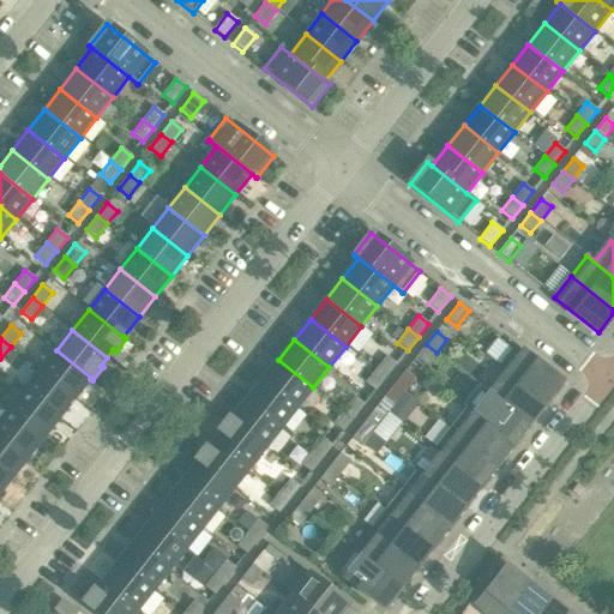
[(426,365),(437,353),(426,344),(416,357),(426,365)]
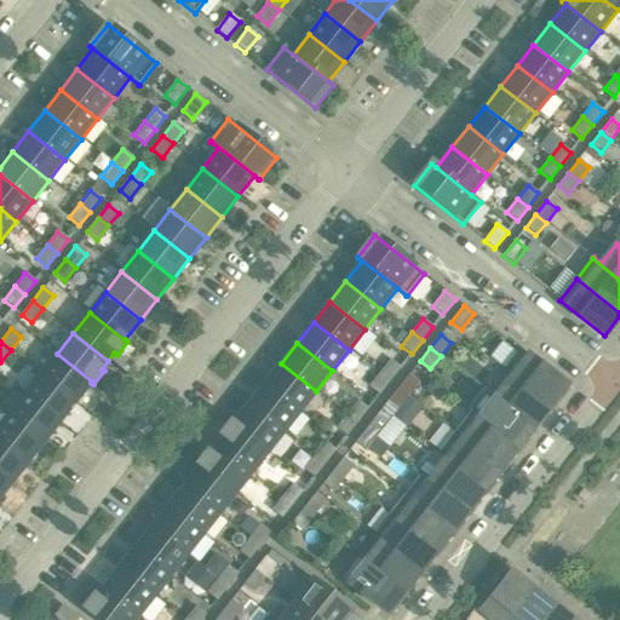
[(520,350),(503,371),(549,407),(556,397),(554,396),(561,386),(562,385),(564,388),(566,385),(561,382),(520,350)]
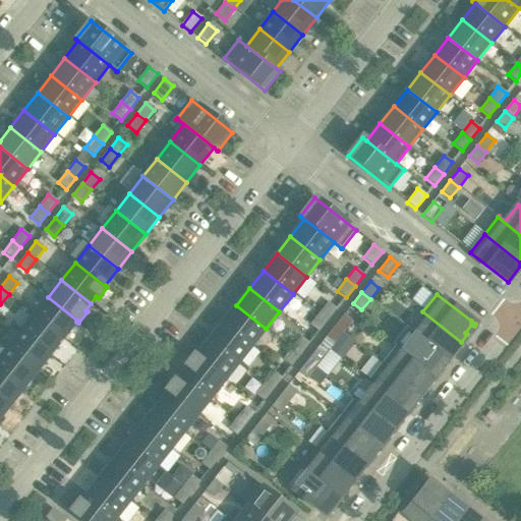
[(77,321),(48,297),(34,314),(64,338),(76,322),(77,321)]
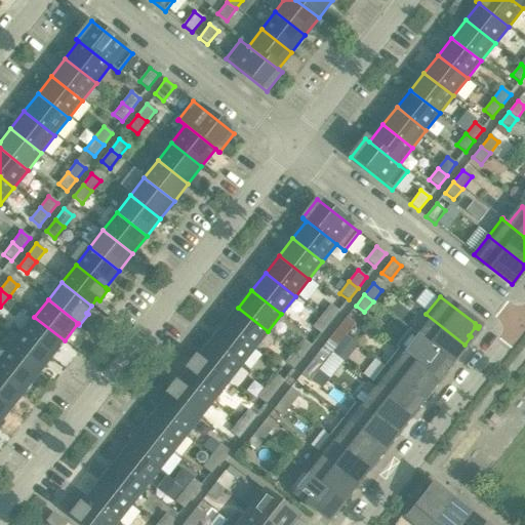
[(330,323),(338,312),(330,305),(321,316),(330,323)]
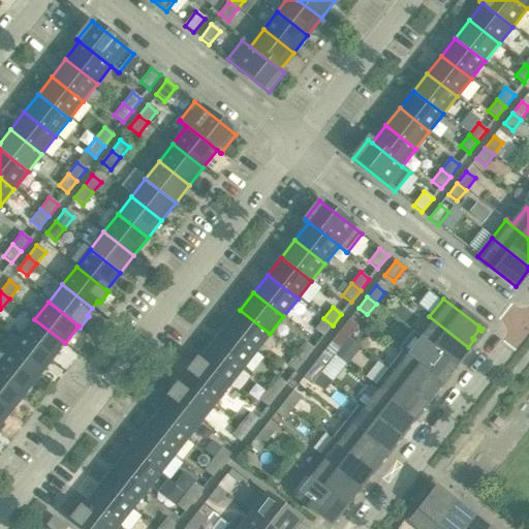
[(270,334),(240,310),(226,328),(256,351),(270,334)]
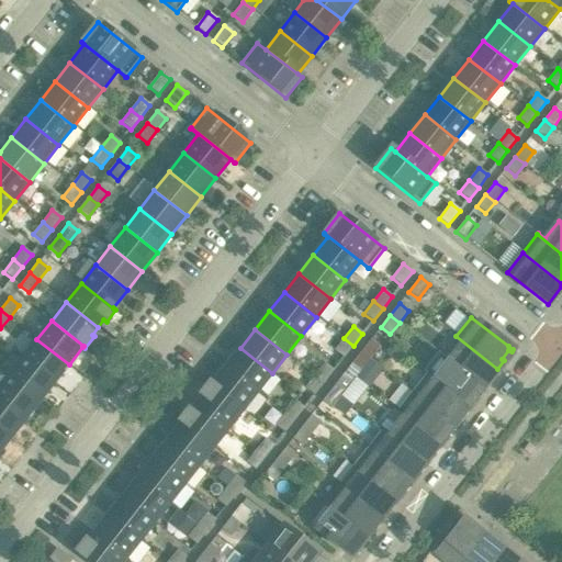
[(462,343),(449,360),(483,388),(490,379),(487,378),(494,369),(494,368),(496,370),(497,369),(456,336),(456,337),(462,343)]
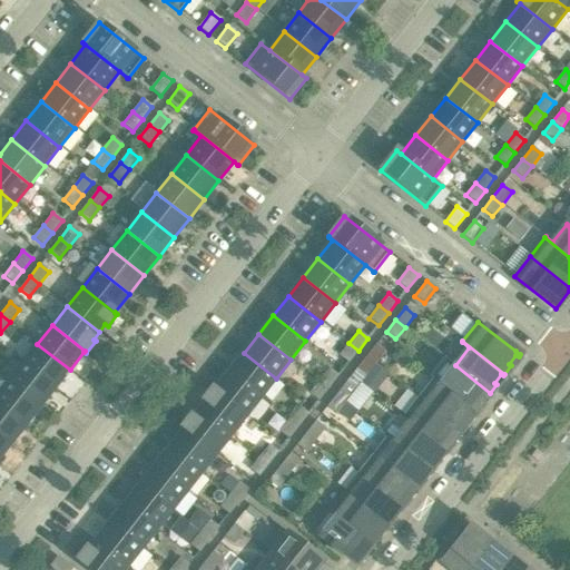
[(349,363),(359,351),(349,343),(338,356),(349,363)]
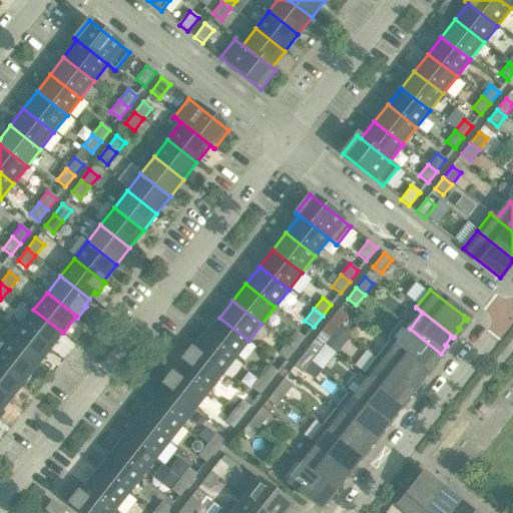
[(63,333),(33,310),(20,327),(49,350),(63,333)]
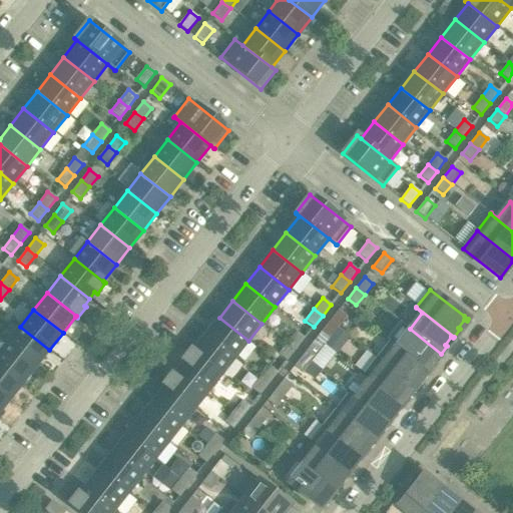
[(338,328),(347,318),(338,311),(330,322),(338,328)]
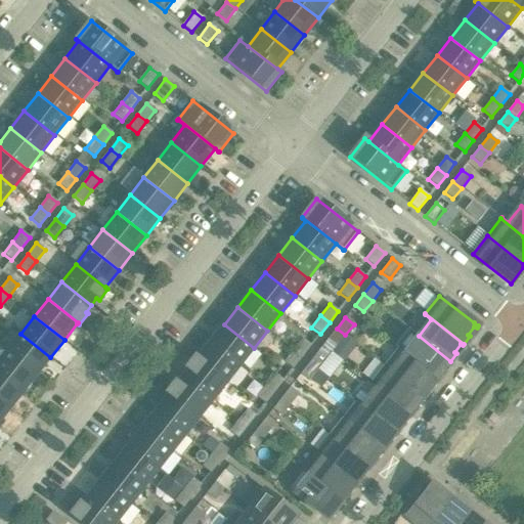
[(254,348),(224,324),(210,342),(239,365),(254,348)]
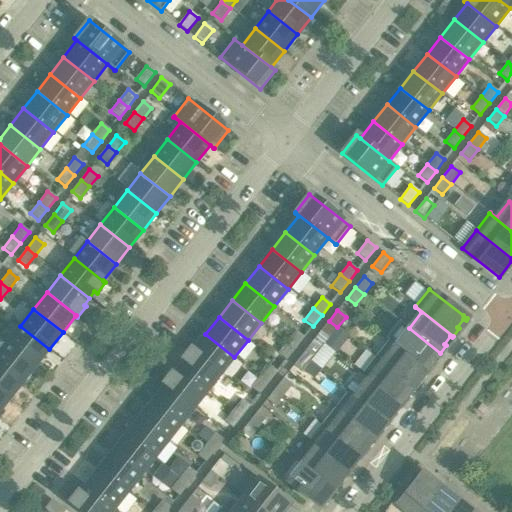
[(329,338),(337,327),(329,321),(320,332),(329,338)]
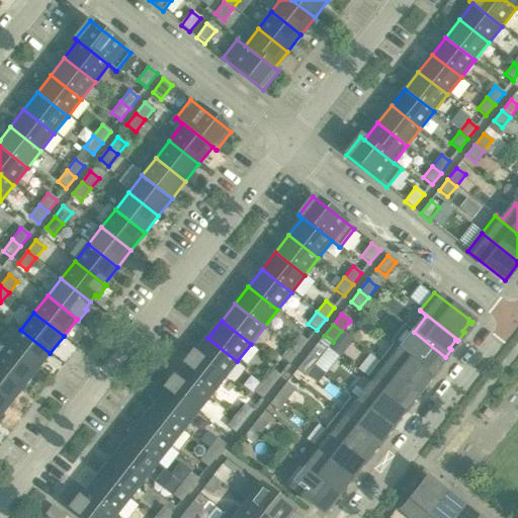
[(50,353),(20,330),(7,347),(36,370),(50,353)]
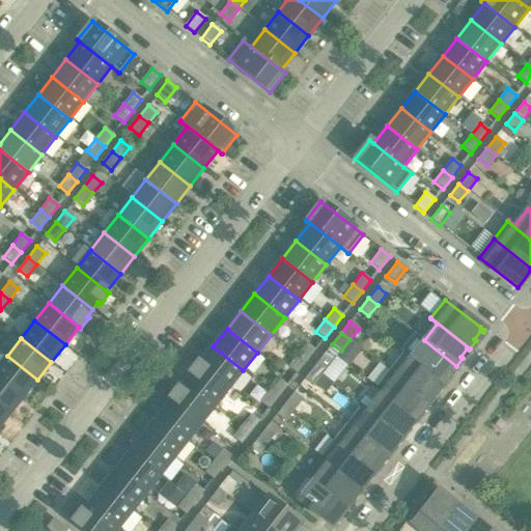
[(403,353),(442,384),(448,375),(446,374),(453,365),(455,367),(455,366),(456,366),(424,340),(411,358),(403,353)]
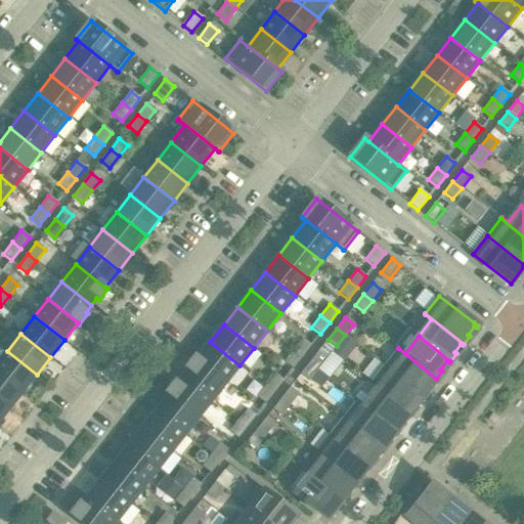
[(302,357),(311,346),(302,339),(294,350),(302,357)]
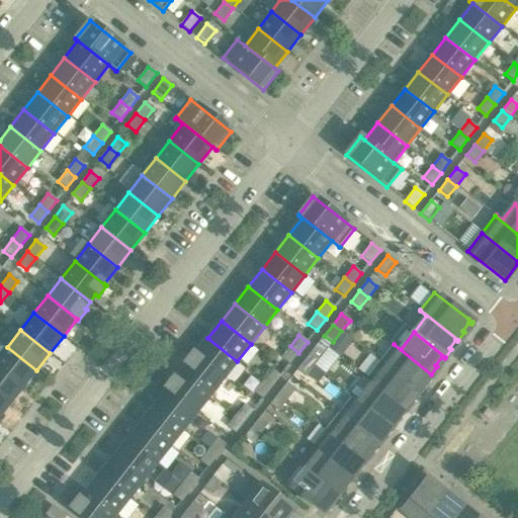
[(207,338),(194,354),(194,355),(224,378),(237,361),(207,338)]
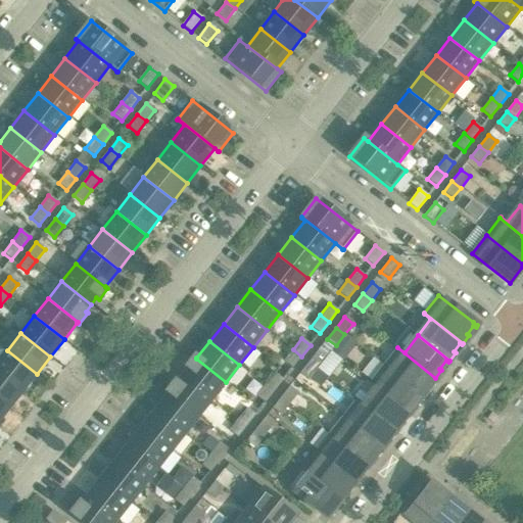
[(397,347),(383,365),(422,395),(428,387),(426,386),(433,378),(434,379),(435,378),(397,347)]
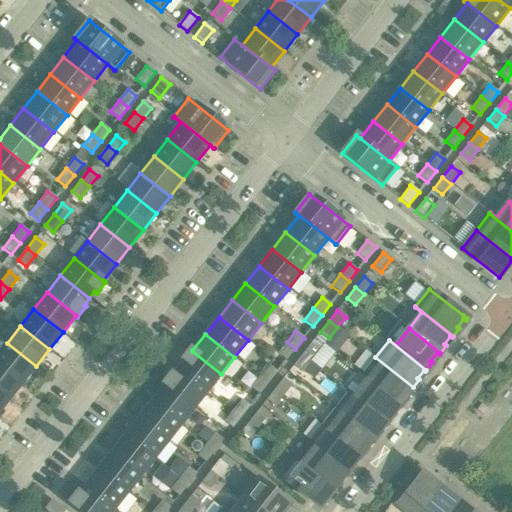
[(286,360),(295,349),(287,342),(278,354),(286,360)]
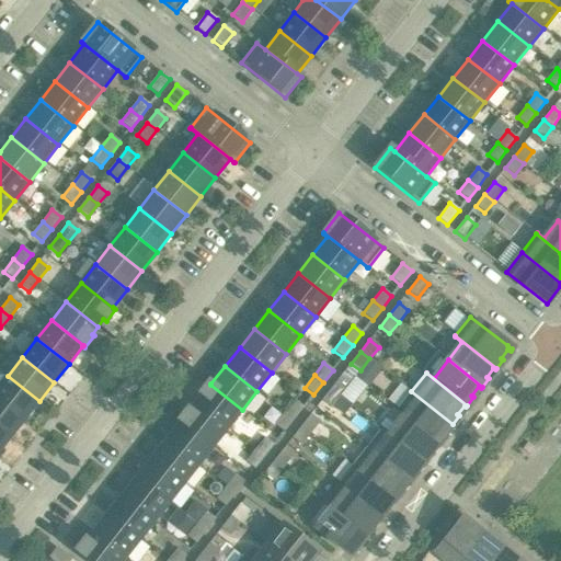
[(39,401),(8,376),(0,385),(0,400),(24,420),(39,401)]
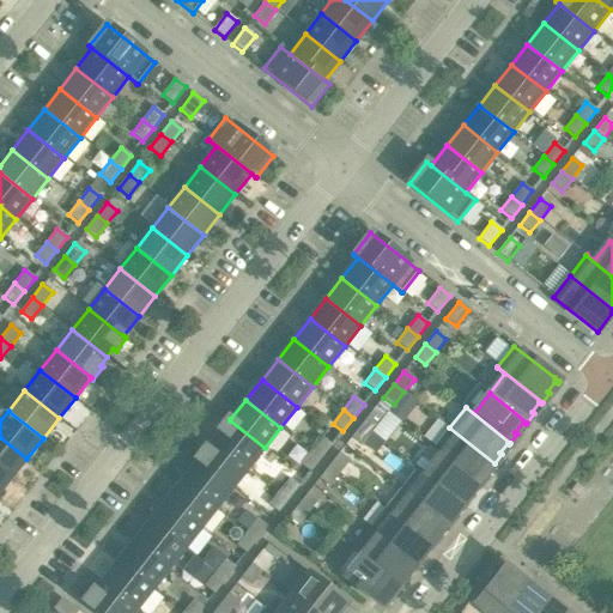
[(371,434),(382,420),(371,412),(362,425),(371,434)]
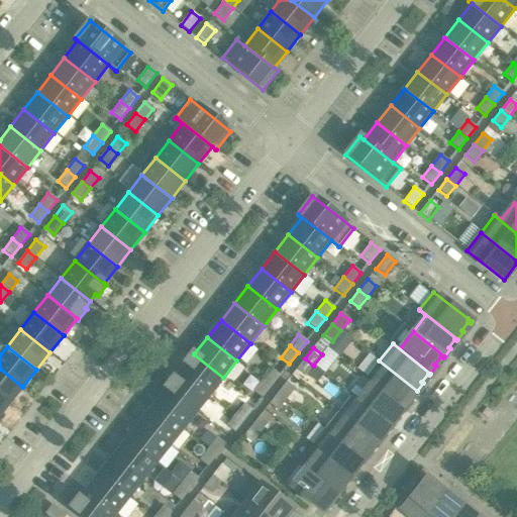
[(223,378),(194,354),(194,353),(192,352),(184,363),(186,365),(180,372),(209,395),(223,378)]
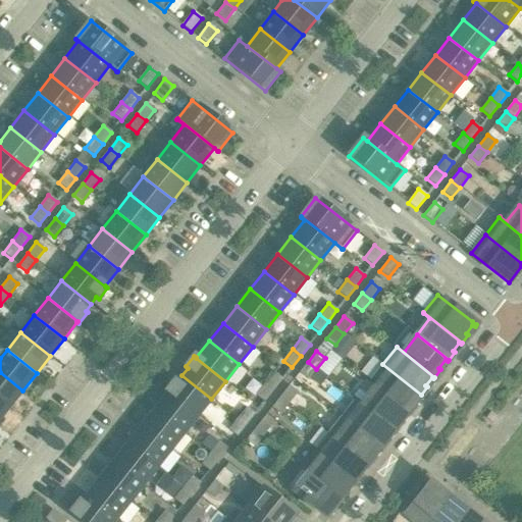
[(308,379),(316,369),(308,362),(299,373),(308,379)]
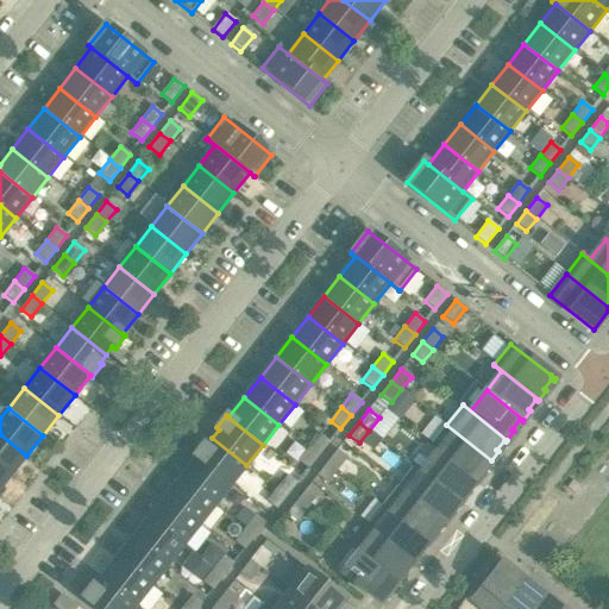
[(446,425),(431,445),(476,481),(482,472),(479,470),(488,460),(490,462),(491,460),(446,425)]
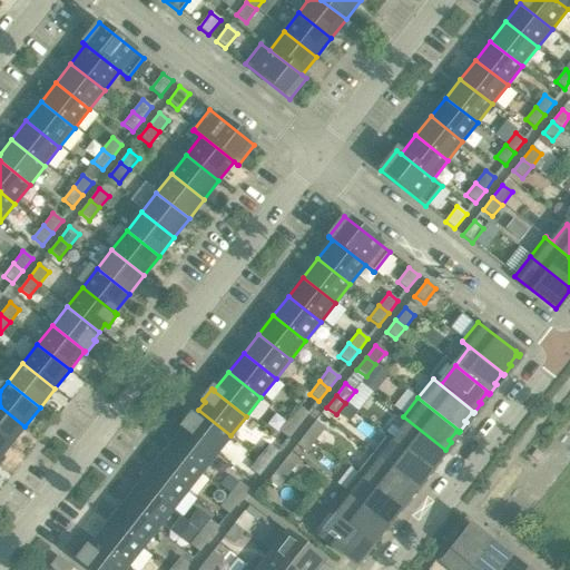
[(25,426),(0,406),(0,436),(10,445),(25,426)]
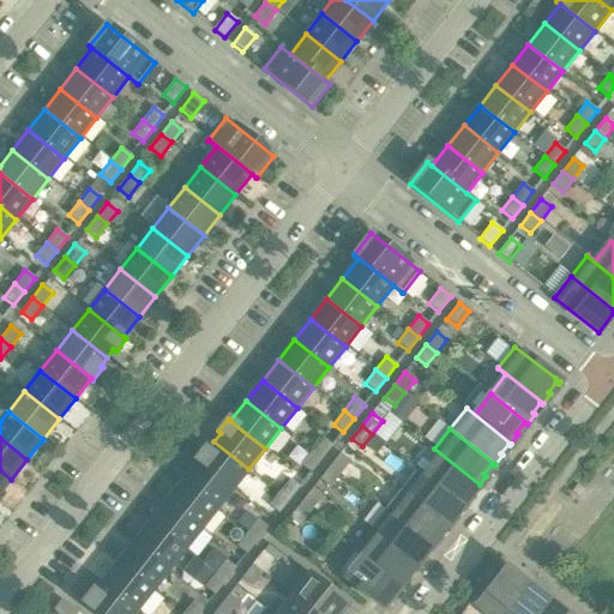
[(321,459),(332,446),(321,438),(312,451),(321,459)]
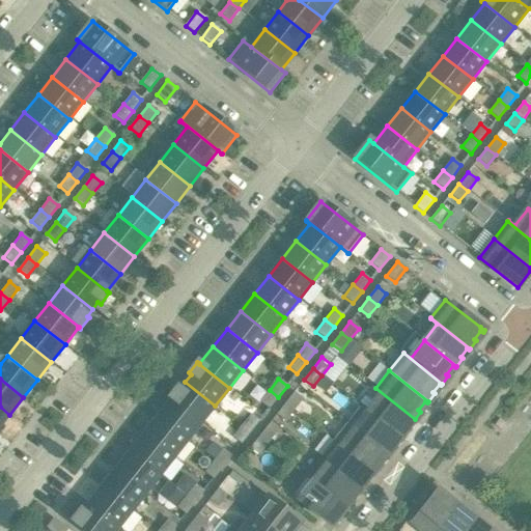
[(215,406),(185,382),(179,389),(177,387),(168,398),(170,400),(171,399),(201,423),(215,406)]
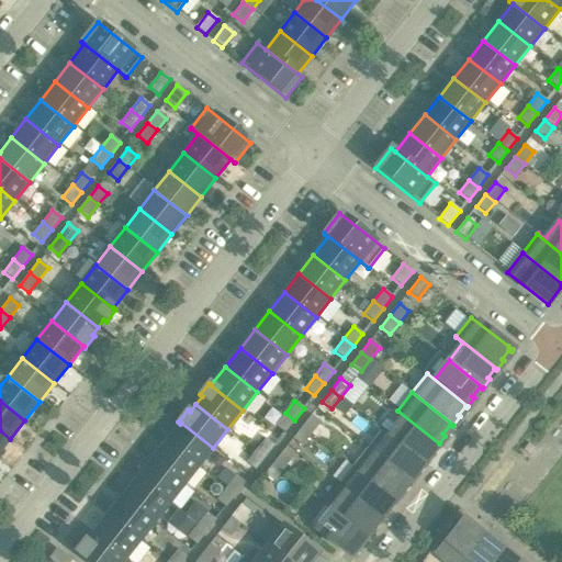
[(383,429),(382,430),(424,462),(430,454),(428,452),(436,444),(438,445),(438,444),(439,444),(397,411),(396,412),(404,417),(390,435),(383,429)]
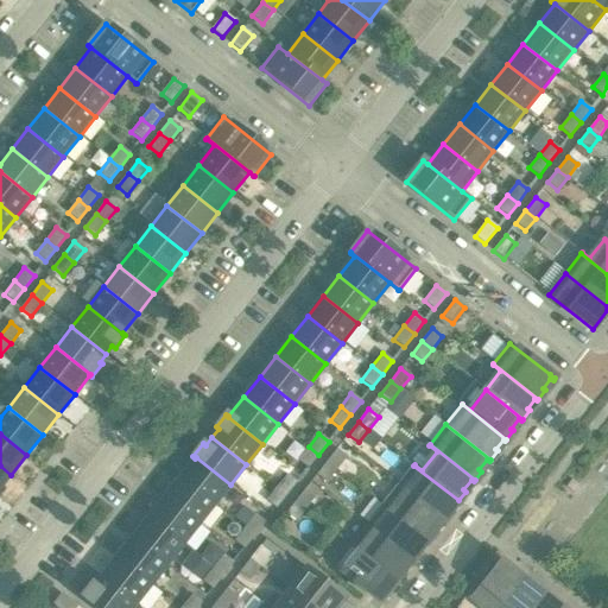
[(308,468),(318,455),(309,447),(298,461),(308,468)]
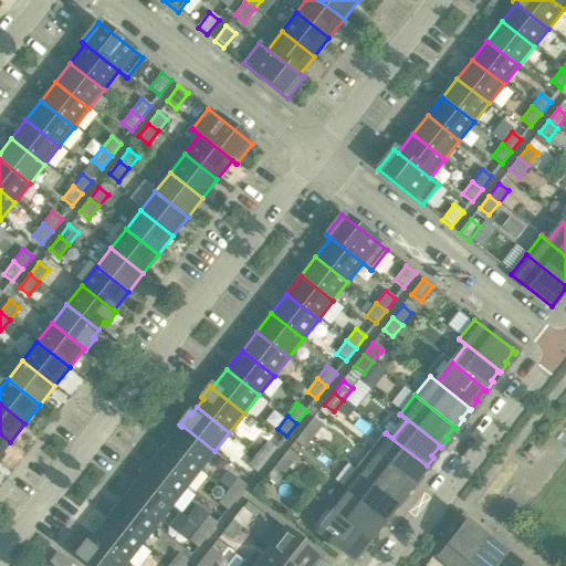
[(313,438),(323,426),(313,418),(304,430),(313,438)]
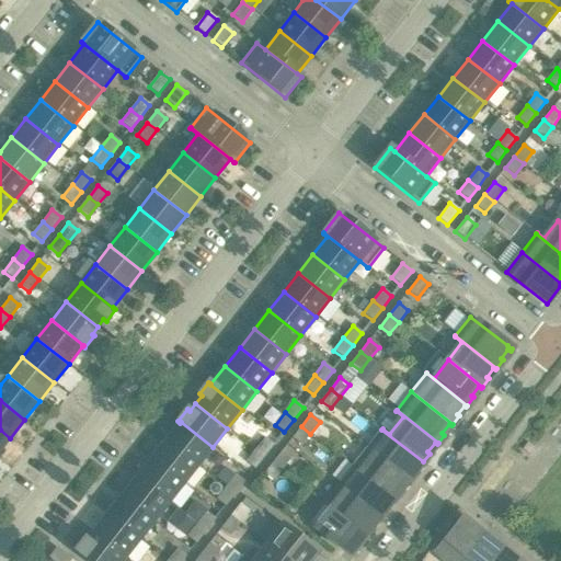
[(181,422),(180,423),(167,441),(198,466),(213,447),(181,422)]
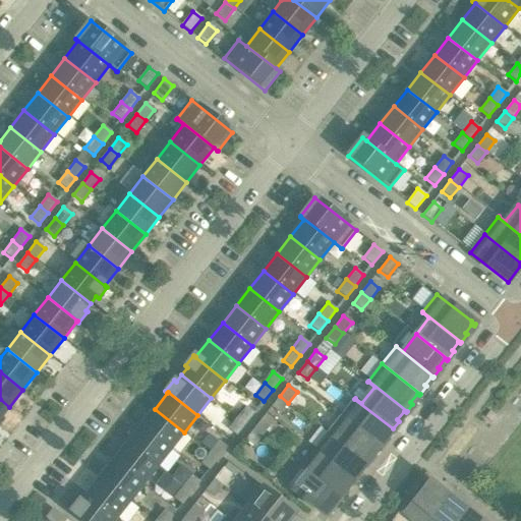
[(280,414),(288,403),(280,396),(271,407),(280,414)]
